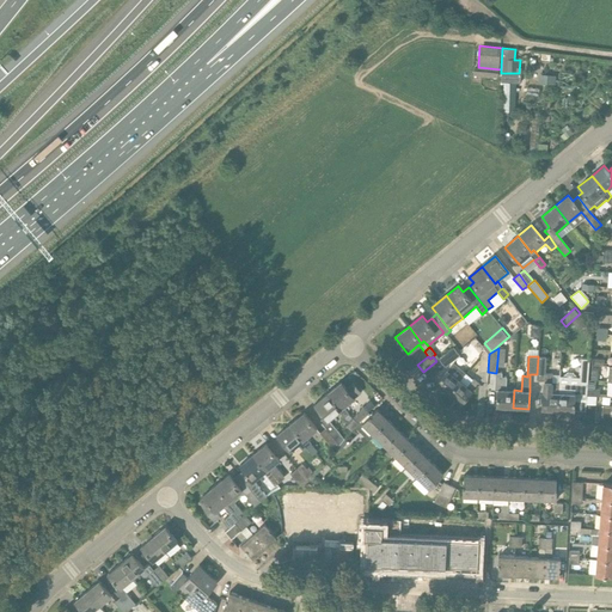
[(581,356),(580,377),(577,377),(573,372),(567,372),(562,377),(560,375),(560,384),(558,392),(557,410),(574,411),(586,410),(587,396),(587,390),(589,357),(581,356)]
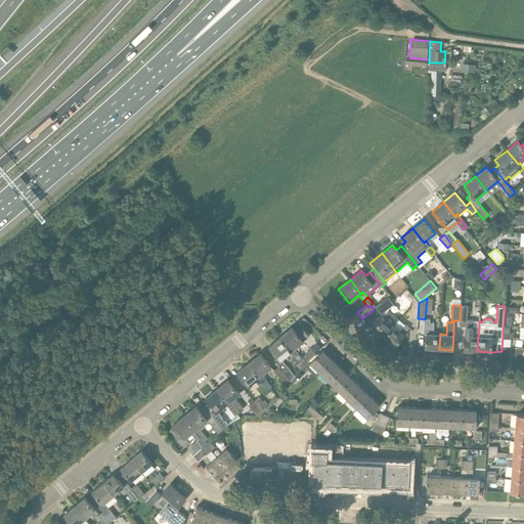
[(477,351),(478,336),(472,336),(473,320),(467,320),(468,306),(461,306),(460,320),(460,326),(466,326),(465,336),(464,350),(477,351)]
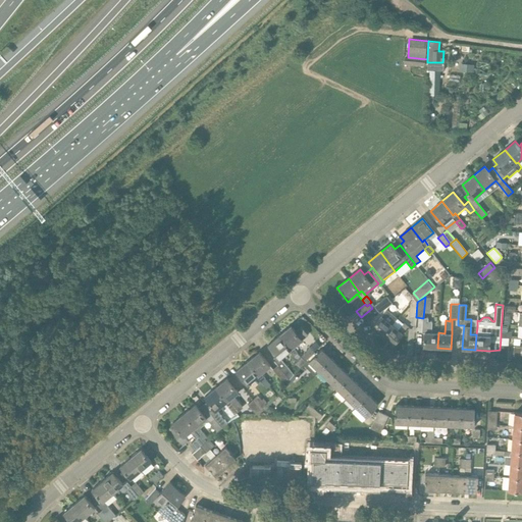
[(377,314),(372,308),(361,317),(366,323),(377,314)]
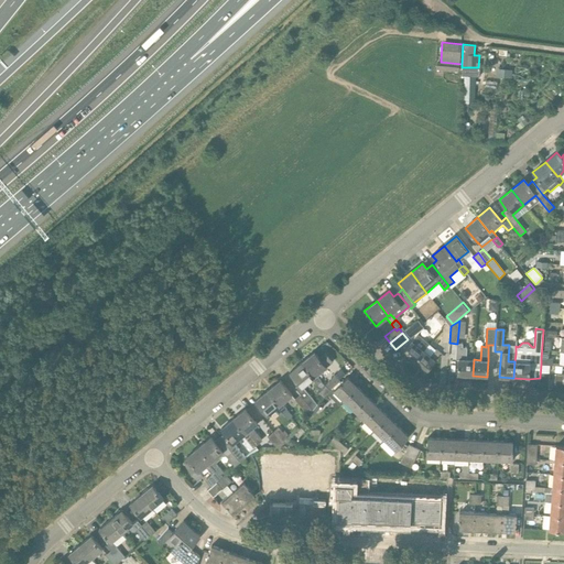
[(413,362),(424,350),(418,345),(423,338),(418,335),(412,340),(402,354),(413,362)]
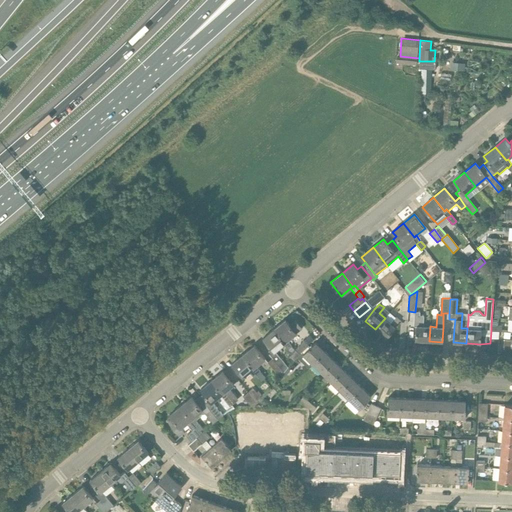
[(394,327),(400,321),(396,317),(391,323),(385,318),(375,329),(385,338),(394,327)]
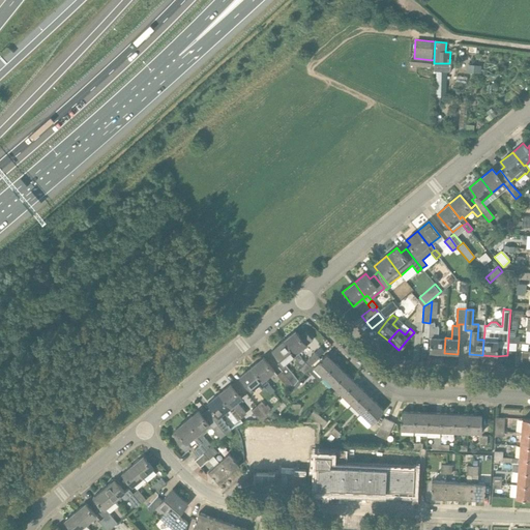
[(430,352),(444,353),(445,337),(437,337),(437,329),(432,329),(431,337),(430,352)]
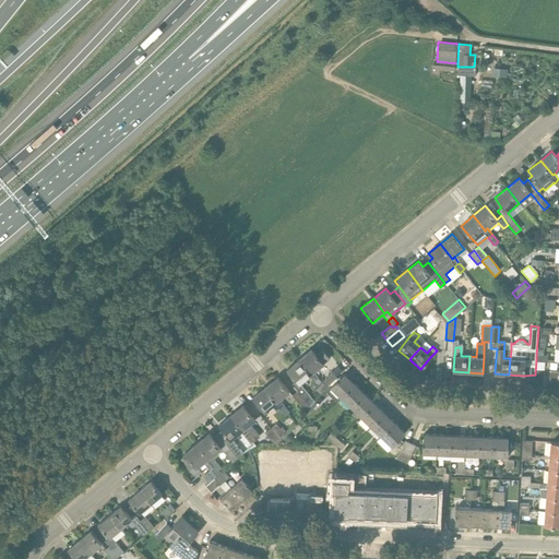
[(311,373),(313,372),(330,359),(322,351),(317,355),(311,349),(299,359),(311,373)]
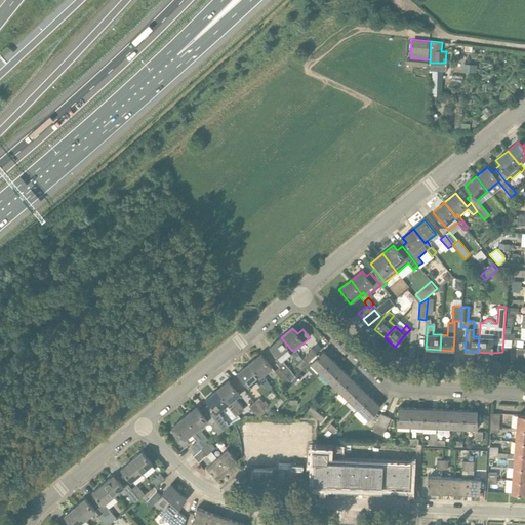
[(299,355),(294,350),(292,351),(281,337),(270,347),(279,358),(281,361),(290,353),(295,359),(299,355)]
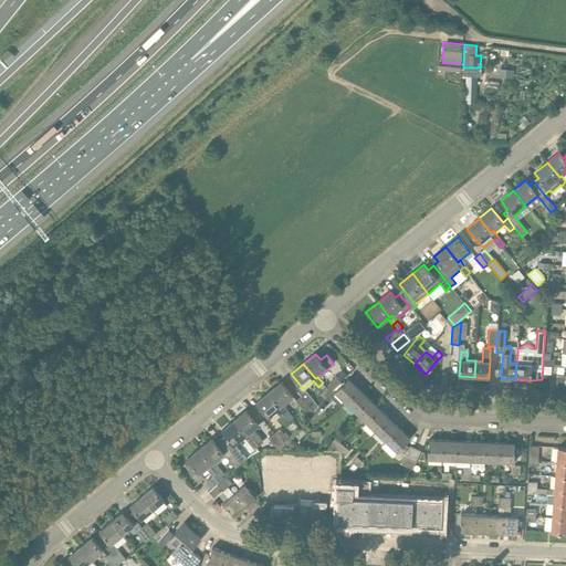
[(565,368),(565,376),(556,381),(565,383),(565,368)]
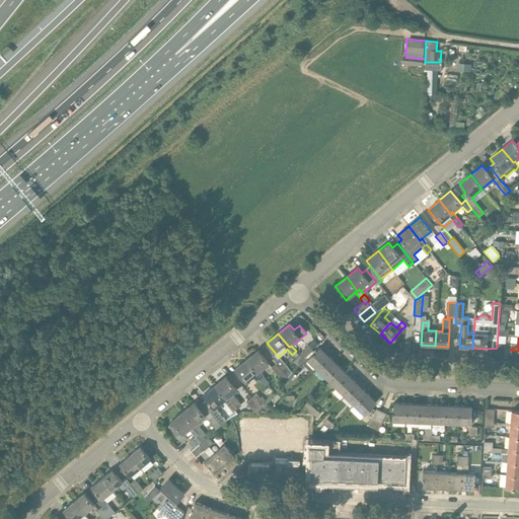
[(300,356),(304,359),(312,351),(308,346),(299,355),(300,356)]
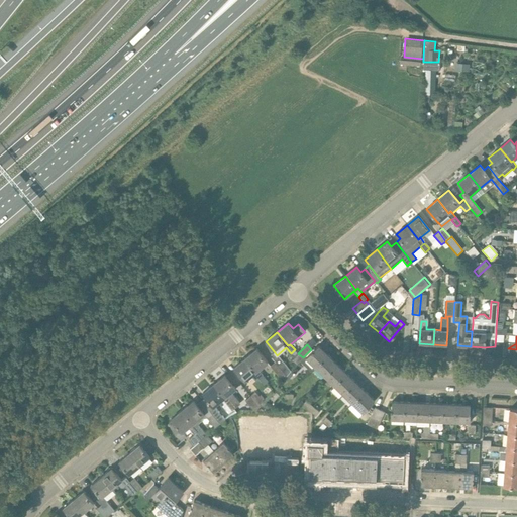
[(306,357),(315,367),(327,354),(318,345),(313,351),(313,350),(306,357)]
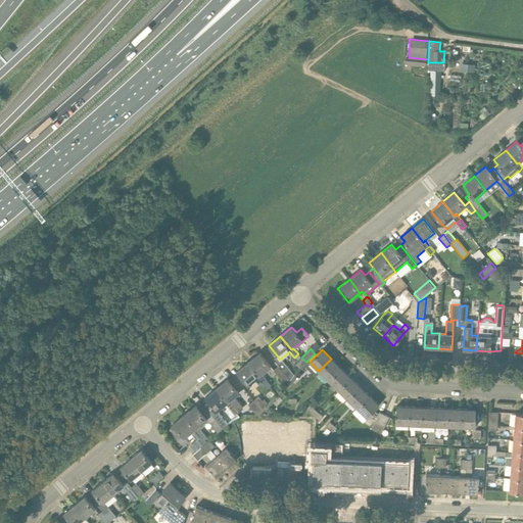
[(262,375),(271,367),(259,352),(248,362),(259,376),(262,375)]
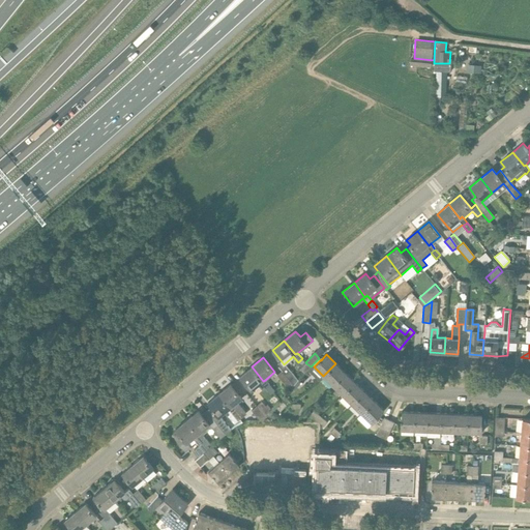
[(293,386),(297,381),(284,364),(282,361),(276,365),(282,372),(293,386)]
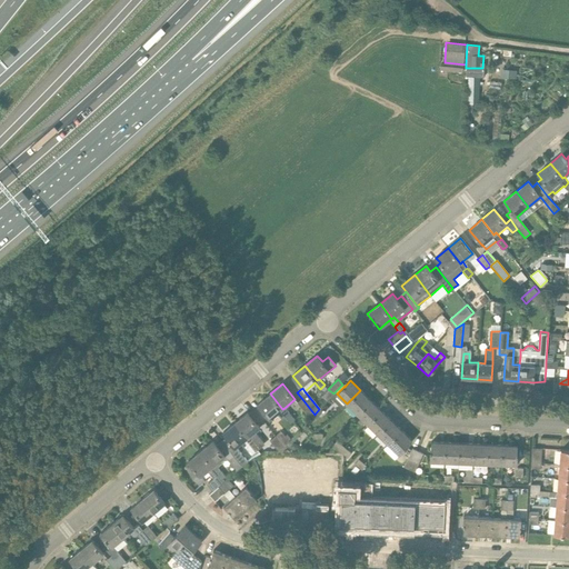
[(322,397),(327,401),(333,393),(329,390),(322,397)]
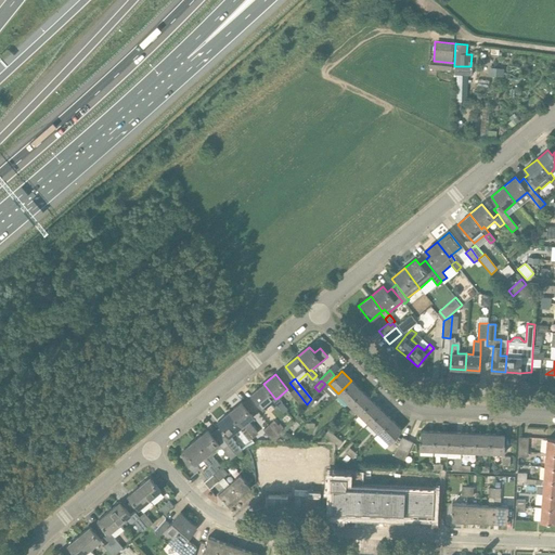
[(338,394),(348,403),(361,390),(351,381),(338,394)]
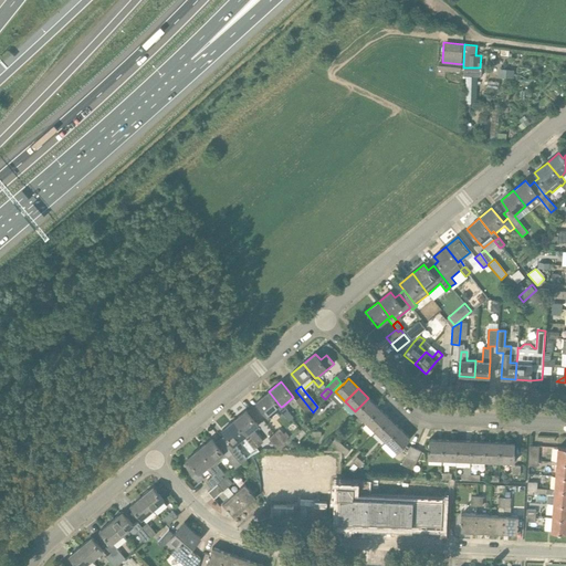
[(287,411),(283,406),(281,407),(269,391),(257,402),(269,417),(275,411),(279,409),(283,415),(287,411)]
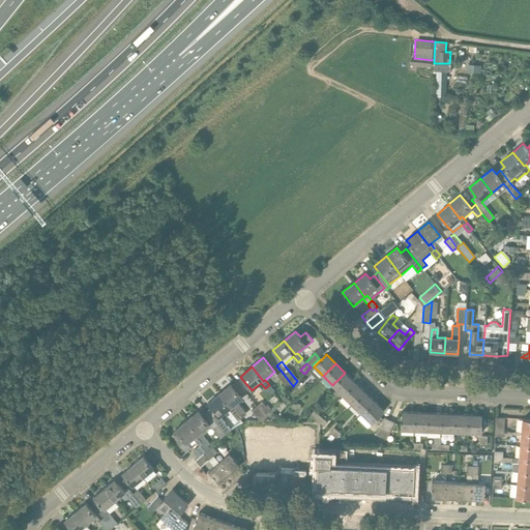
[(289,390),(293,386),(282,372),(276,376),(289,390)]
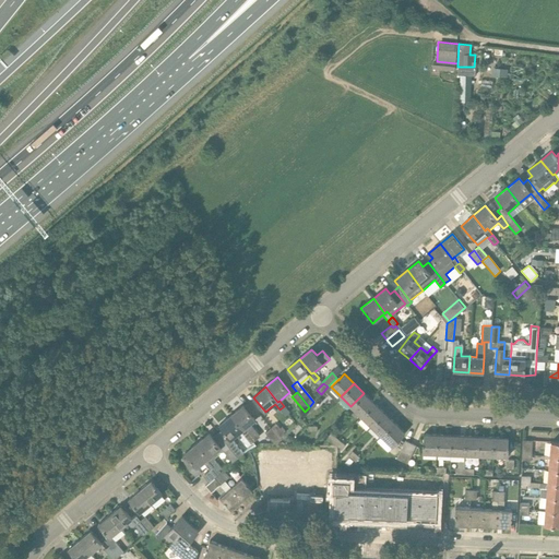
[(351,406),(361,417),(375,403),(364,393),(351,406)]
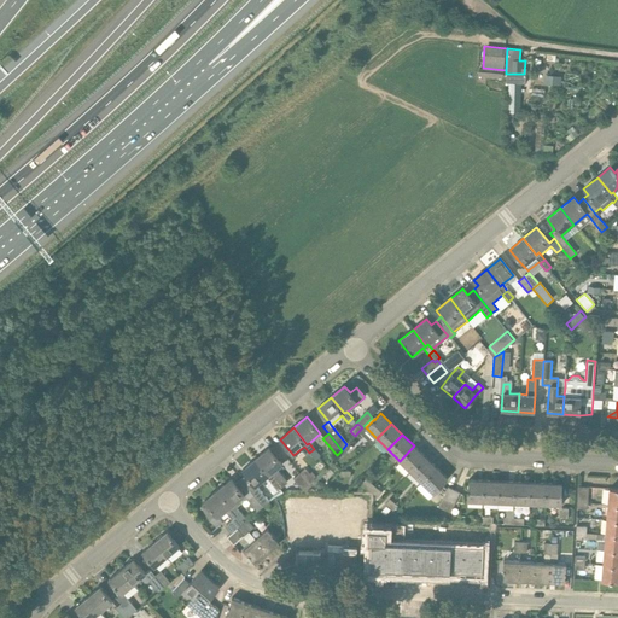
[(400,461),(410,472),(425,458),(414,445),(400,461)]
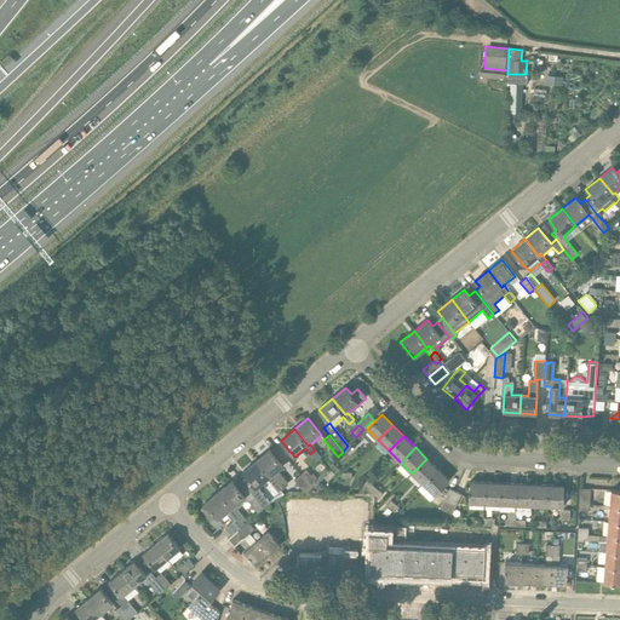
[(277,482),(273,486),(279,493),(283,488),(288,484),(279,471),(277,472),(276,471),(283,466),(270,449),(256,460),(270,477),(273,475),(277,482)]
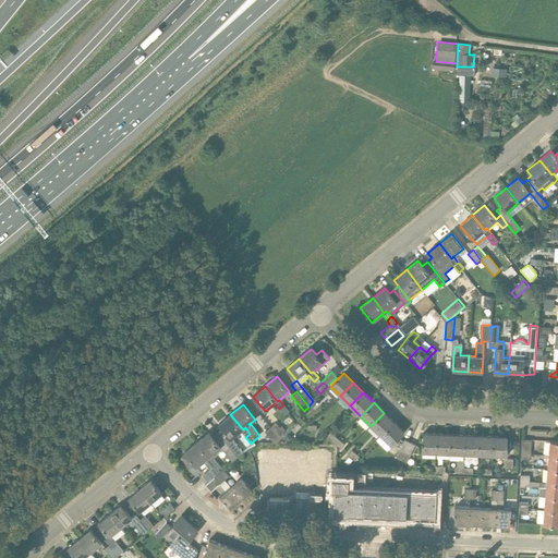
[(283,405),(279,409),(284,415),(289,412),(283,405)]
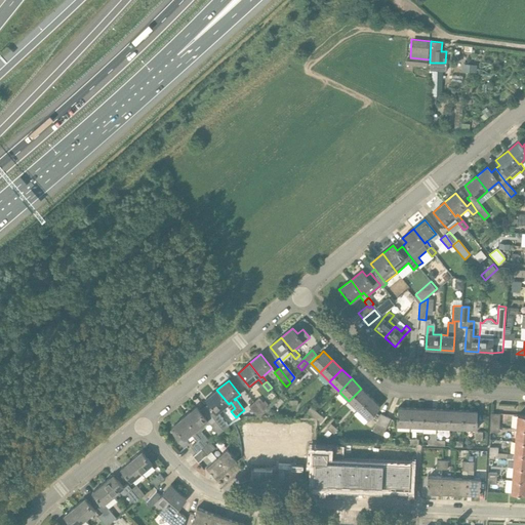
[(349,401),(359,410),(371,398),(361,389),(349,401)]
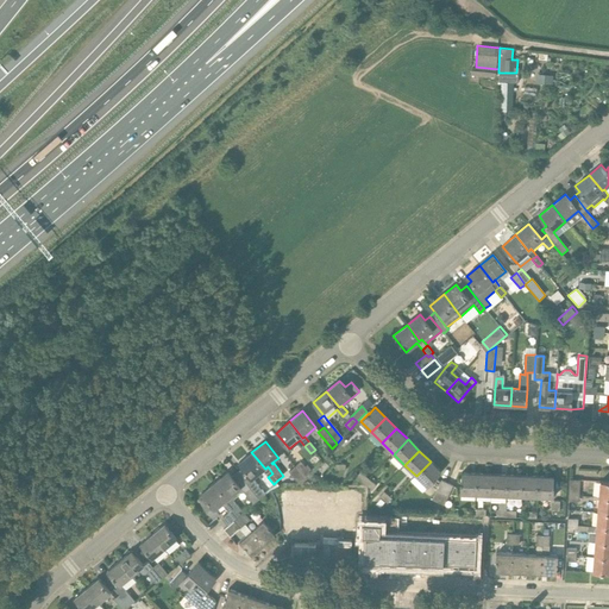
[(237,472),(259,498),(265,494),(252,479),(263,471),(268,477),(272,473),(268,466),(265,469),(251,452),(238,463),(243,468),(237,472)]
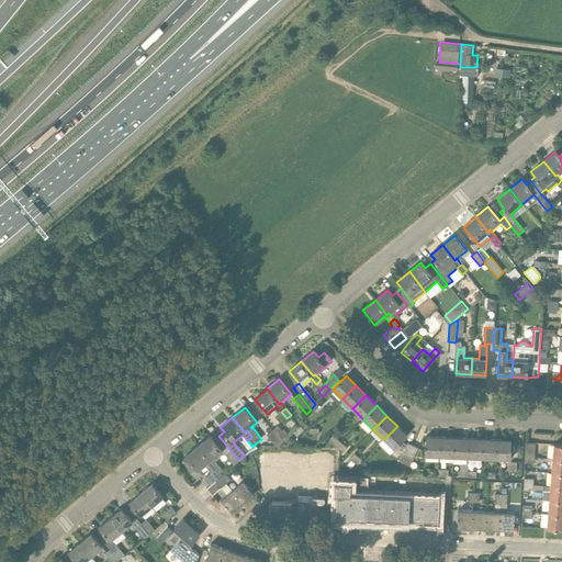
[(282,442),(287,437),(278,426),(272,430),(282,442)]
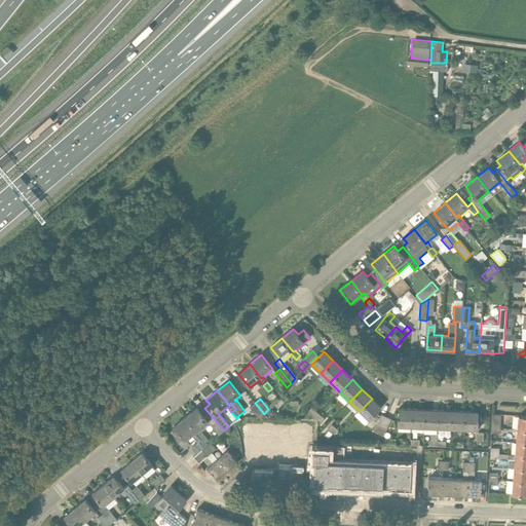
[(372,399),(360,411),(369,420),(376,413),(375,413),(380,407),(372,399)]
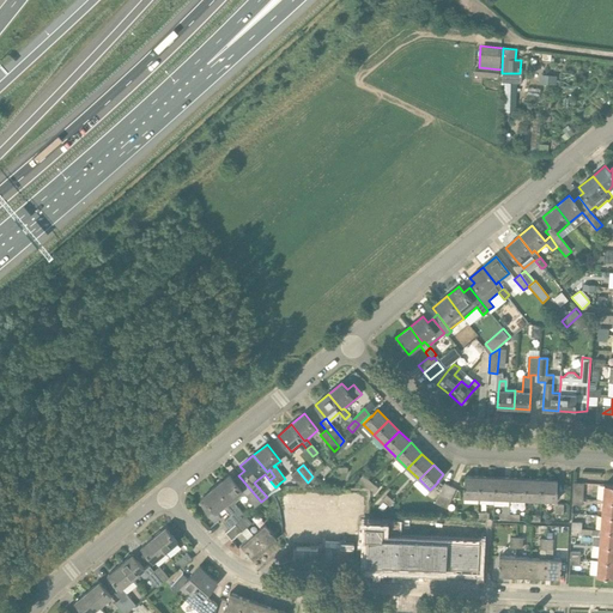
[(304,487),(308,483),(297,469),(291,474),(301,486),(304,487)]
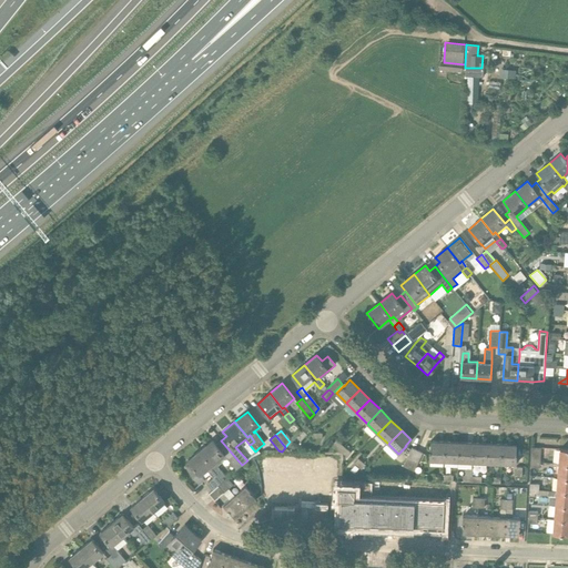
[(236,469),(242,465),(221,440),(216,445),(212,440),(200,450),(212,466),(215,464),(224,455),(236,469)]
